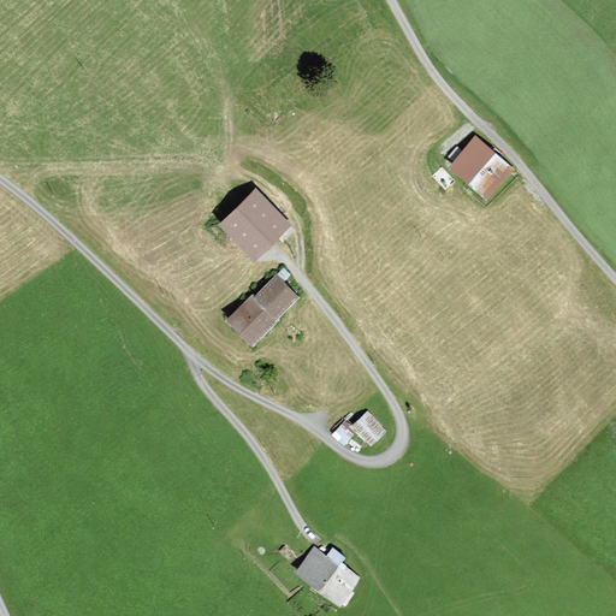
[(491,193),(513,167),(477,136),(463,152),(458,148),(450,157),(491,193)]
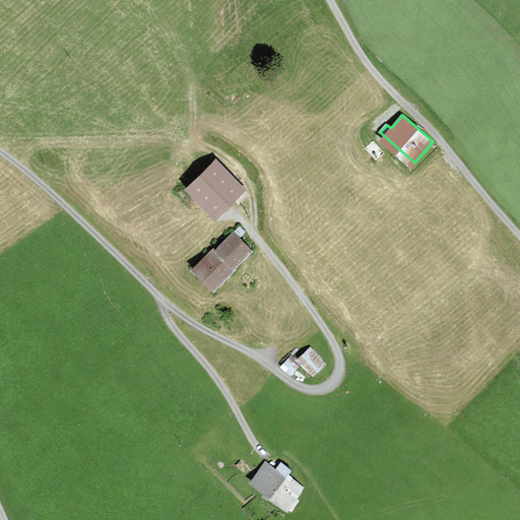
[(214,166),(192,186),(216,211),(233,195),(240,203),(249,194),(242,187),(238,190),(214,166)]
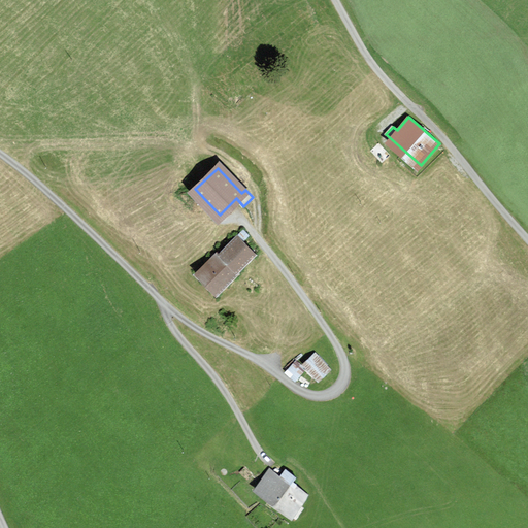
[(218,251),(197,270),(219,293),(239,273),(235,269),(254,252),(237,234),(219,252),(218,251)]
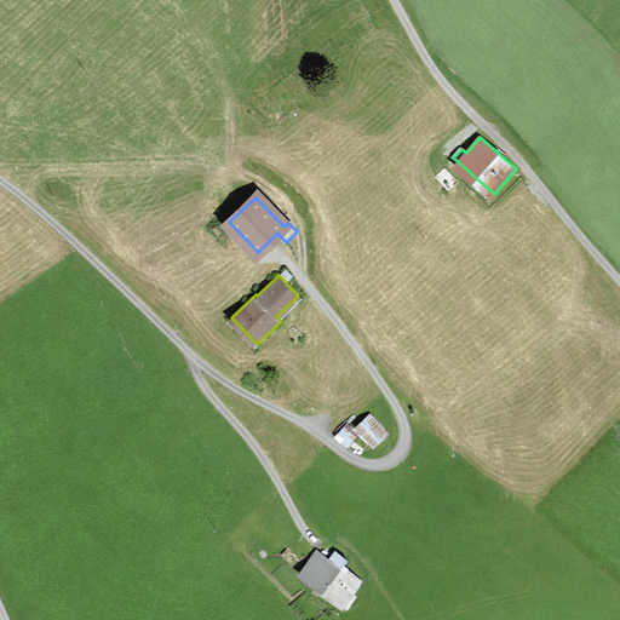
[(355,425),(366,415),(361,409),(350,419),(355,425)]
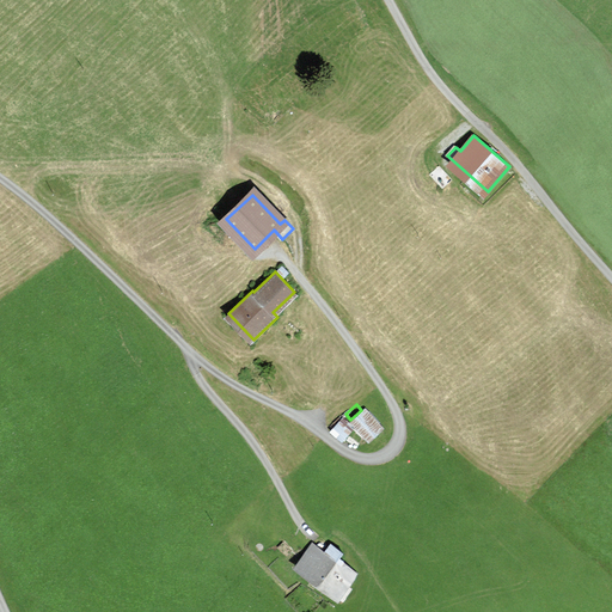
[(368,439),(381,427),(366,410),(353,422),(368,439)]
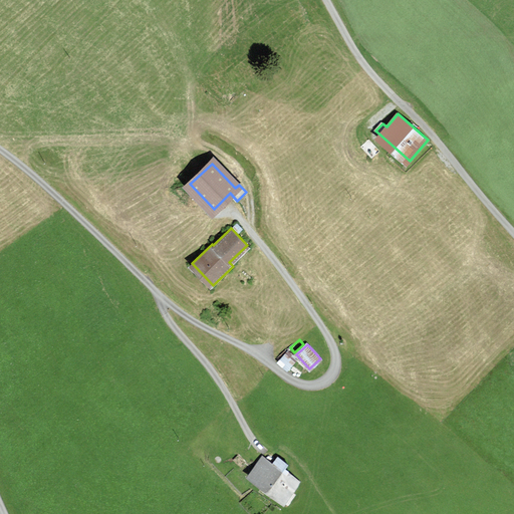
[(268,490),(270,488),(285,468),(287,464),(278,457),(273,464),(263,456),(248,475),(268,490)]
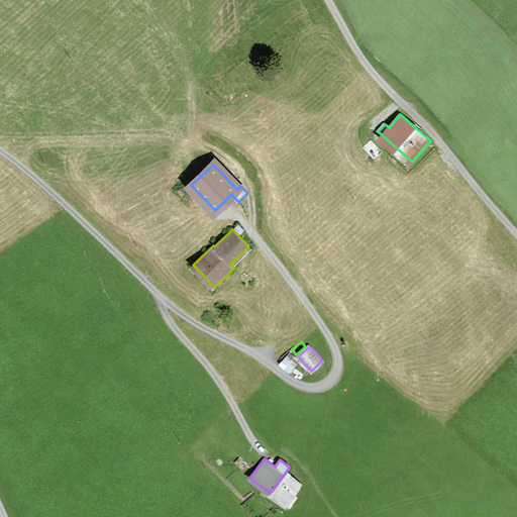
[(301,484),(287,471),(272,491),(288,503),(298,490),(301,484)]
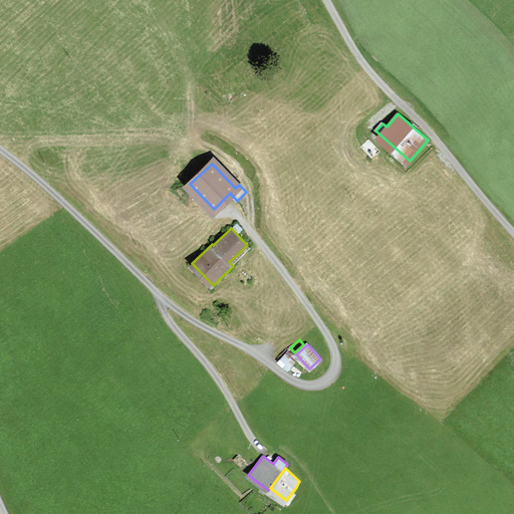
All buildings are outlined.
